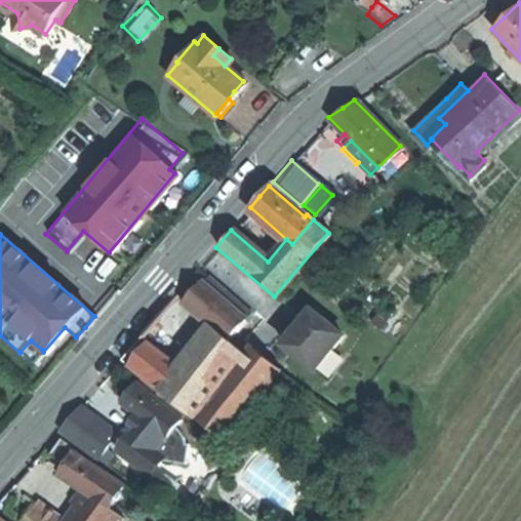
[(204,321),(213,328),(225,338),(242,318),(248,311),(205,275),(183,303),(204,321)]
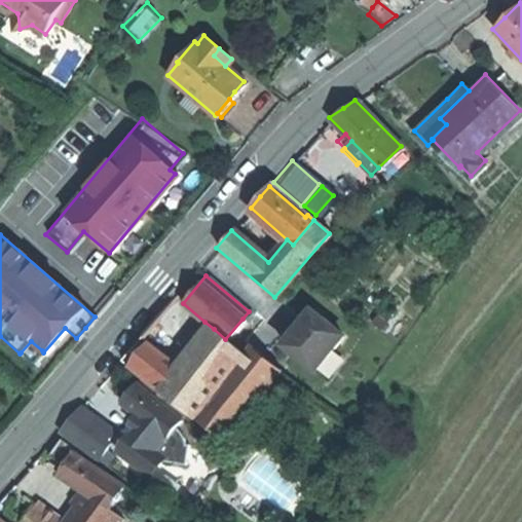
[(281,344),(312,370),(340,335),(308,309),(293,328),(281,344)]
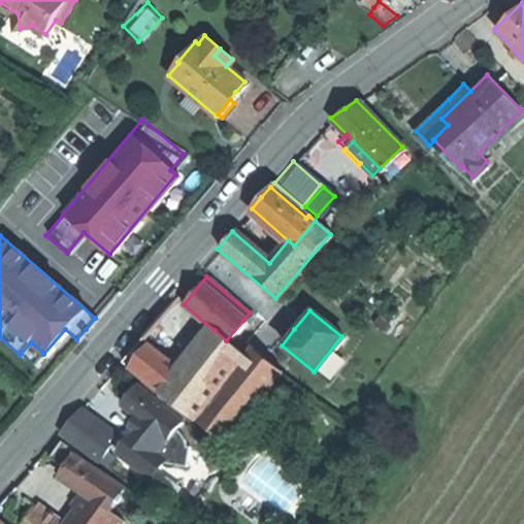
[(254,317),(250,313),(243,320),(248,323),(254,317)]
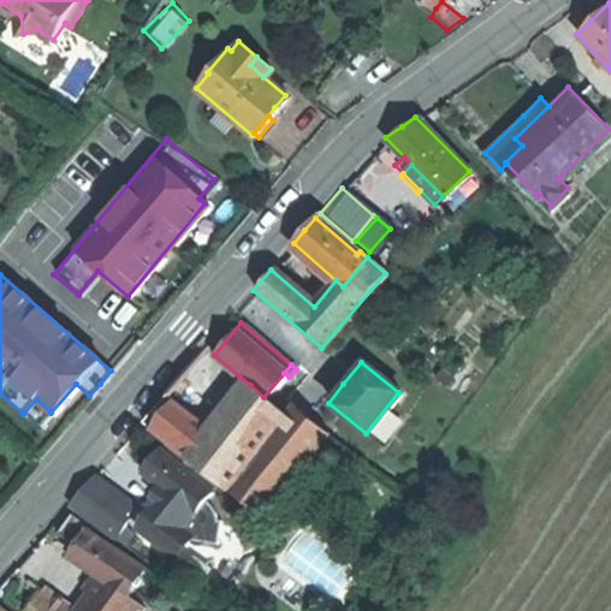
[(233,384),(244,392),(250,385),(239,377),(233,384)]
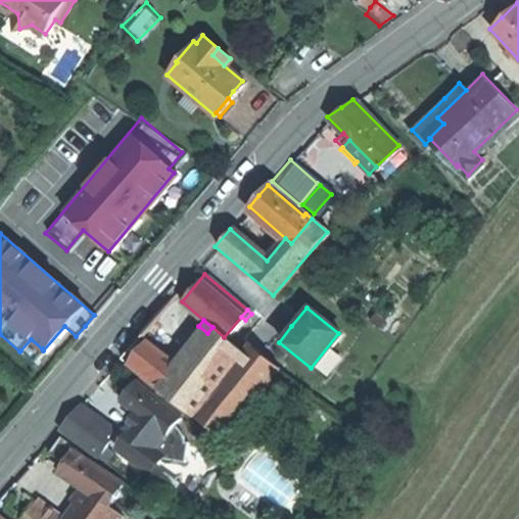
[(191,352),(177,370),(160,389),(184,409),(202,386),(207,390),(240,350),(224,337),(213,327),(207,333),(191,352)]
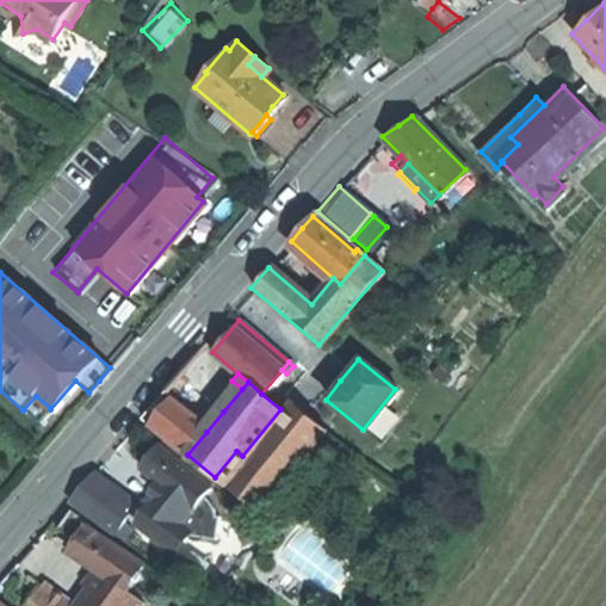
[(141,416),(169,440),(189,418),(159,394),(141,416)]
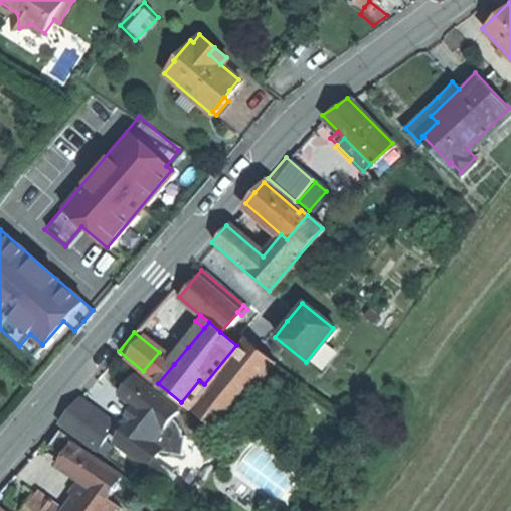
[(31,354),(41,343),(30,334),(20,345),(31,354)]
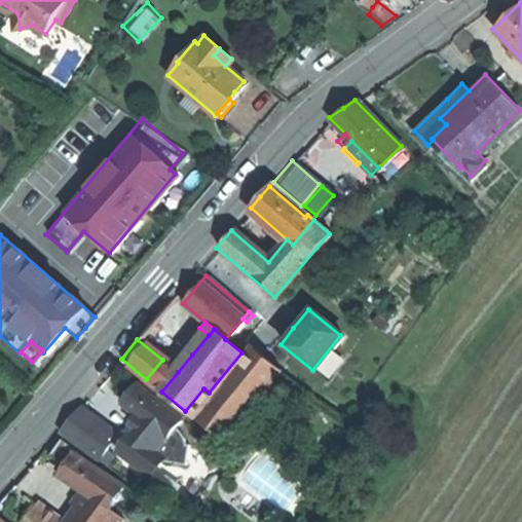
[(248,344),(241,352),(209,393),(203,388),(185,411),(221,441),(280,371),(248,344)]
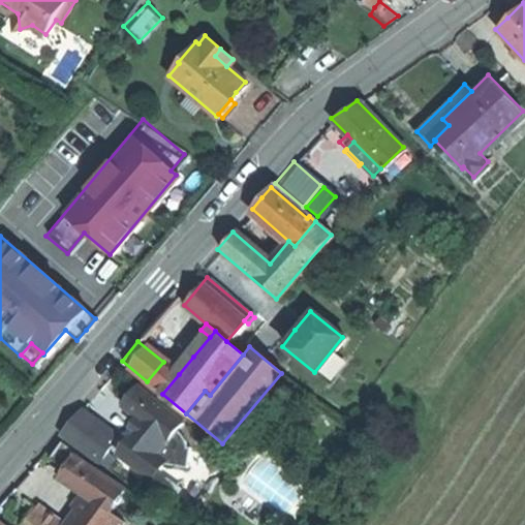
[(147,381),(162,394),(179,374),(163,362),(147,381)]
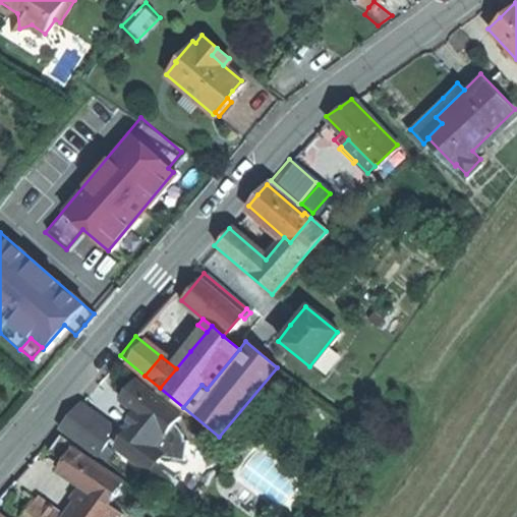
[(138,377),(135,381),(149,392),(152,388),(138,377)]
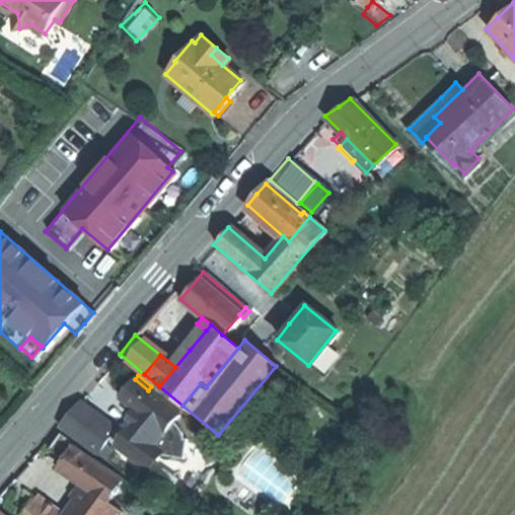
[(138,413),(161,431),(170,420),(179,409),(151,386),(148,390),(135,379),(133,377),(125,386),(118,395),(138,413)]
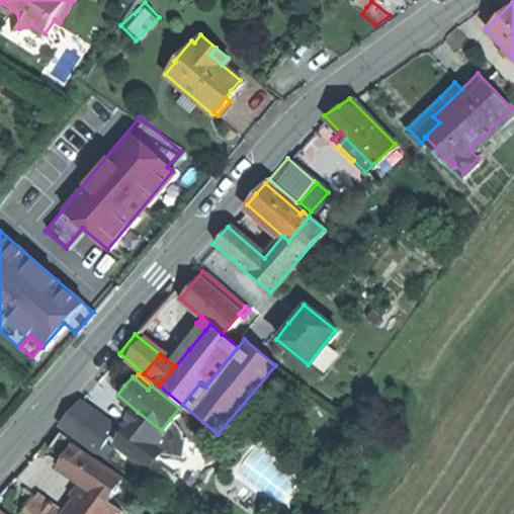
[(78,400),(58,423),(95,452),(104,440),(103,433),(110,424),(78,400)]
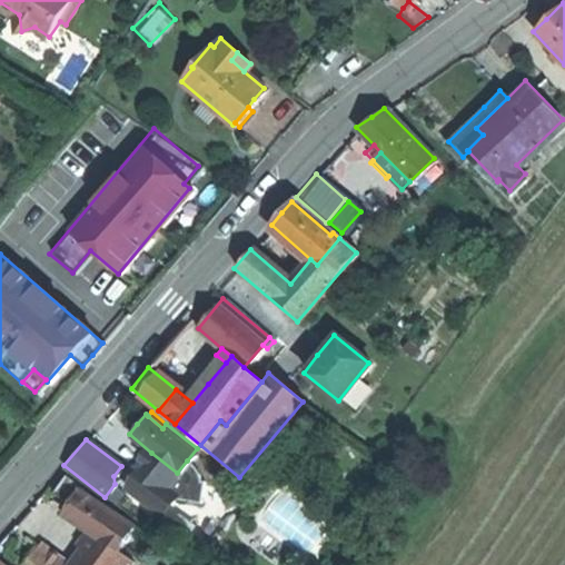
[(139,457),(144,463),(150,455),(145,450),(139,457)]
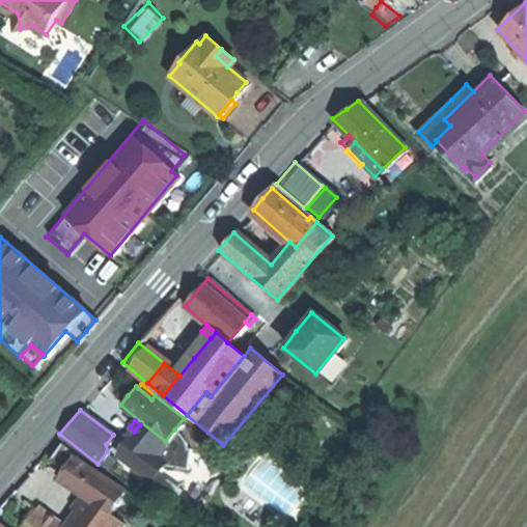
[(182,437),(174,430),(165,441),(141,422),(140,424),(134,432),(116,453),(137,471),(147,470),(154,462),(185,468),(190,449),(185,448),(185,443),(182,437)]
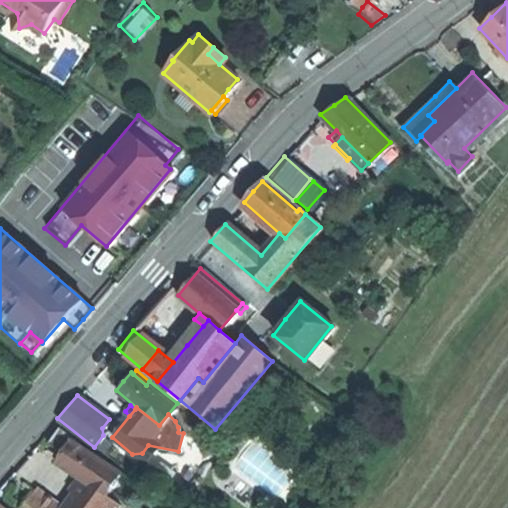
[(47,441),(62,451),(70,439),(72,440),(74,436),(58,425),(47,441)]
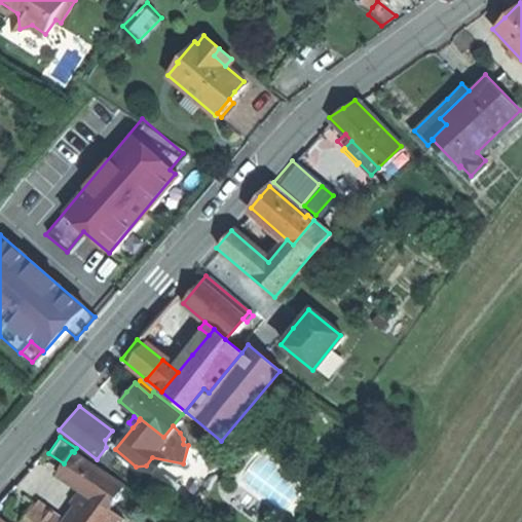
[(78,488),(85,492),(107,508),(122,485),(74,452),(72,451),(64,463),(57,473),(78,488)]
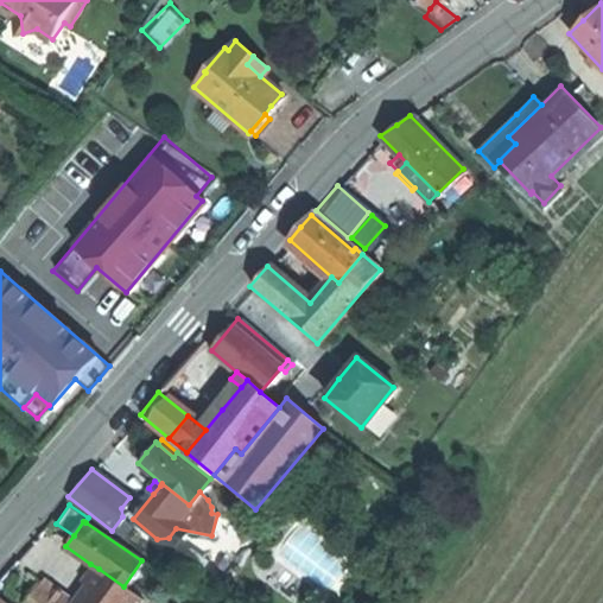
[(81,578),(88,583),(99,569),(90,564),(81,578)]
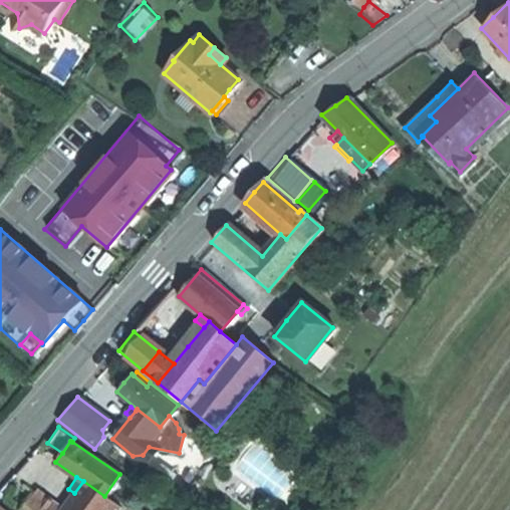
[(36,509),(26,503),(20,509),(113,509),(117,505),(104,496),(83,481),(74,493),(68,502),(63,509),(62,509),(36,509)]
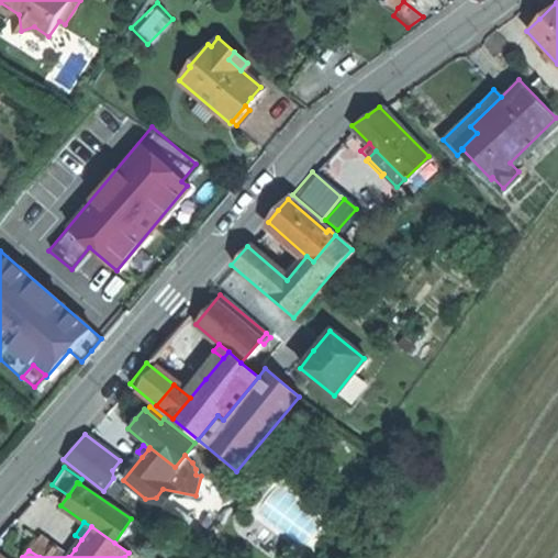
[(42,535),(29,550),(40,557),(68,557),(69,557),(42,535)]
